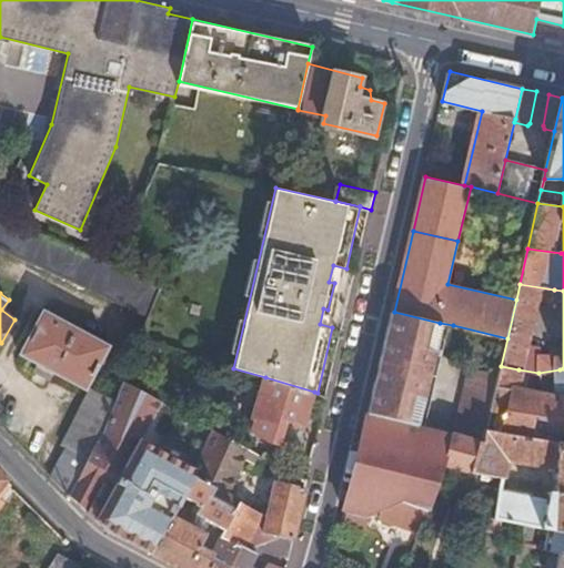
[(108,347),(43,312),(20,355),(40,366),(37,372),(50,379),(53,373),(84,391),(108,347)]
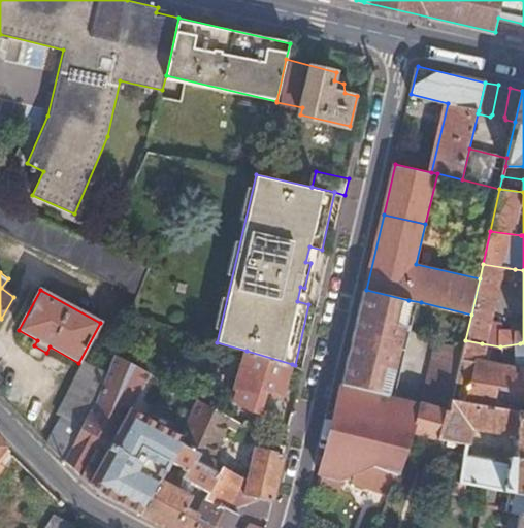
[(465,340),(471,315),(421,302),(408,300),(366,290),(344,384),(400,398),(422,403),(423,403),(449,409),(450,410),(453,398),(457,381),(464,348),(465,340)]
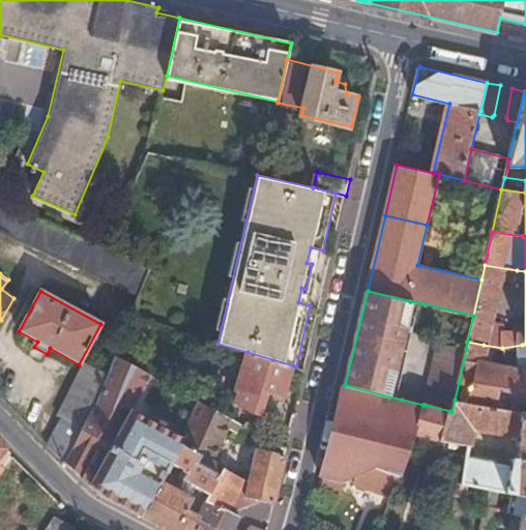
[(525,344),(522,345),(522,369),(480,360),(484,345),(467,342),(466,349),(459,382),(472,385),(469,402),(522,411),(525,411),(525,344)]
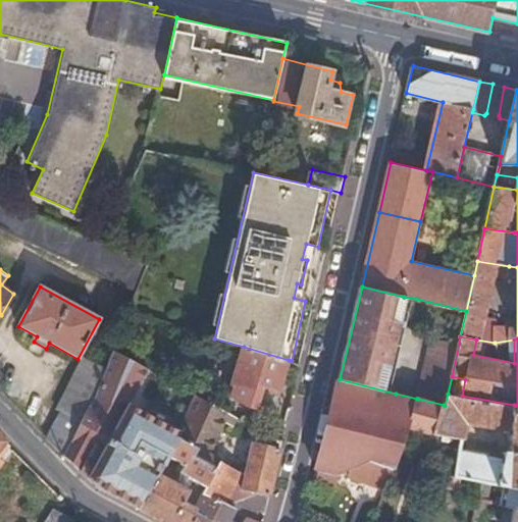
[(232,396),(247,405),(256,408),(261,392),(256,390),(258,384),(278,392),(289,360),(244,347),(232,384),(236,385),(232,396)]
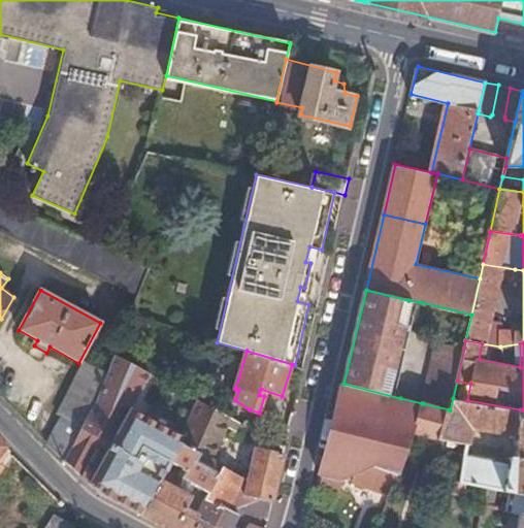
[(100,493),(139,514),(159,480),(162,474),(165,469),(170,461),(182,440),(182,439),(183,436),(132,409),(152,373),(115,354),(106,374),(98,396),(99,397),(67,460),(92,485),(100,493)]
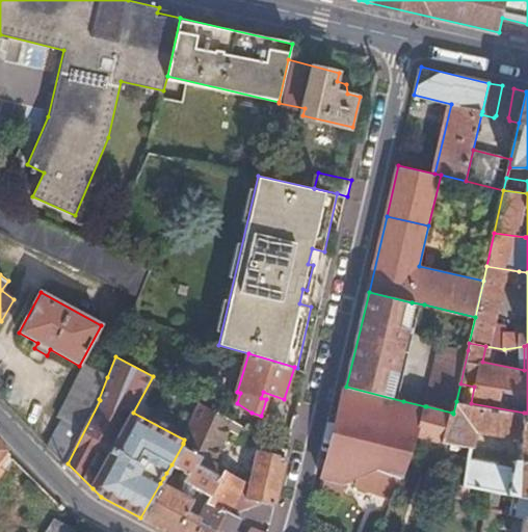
[(99,399),(107,377),(85,366),(61,416),(66,419),(52,447),(68,463),(100,400),(99,399)]
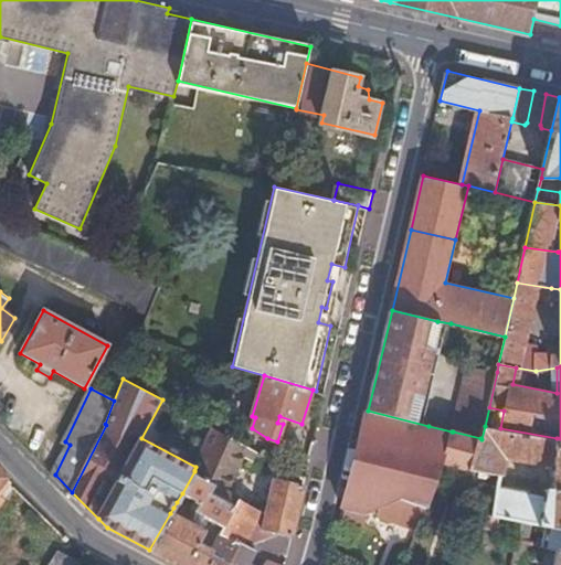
[(352,480),(347,504),(343,515),(367,521),(369,511),(403,498),(427,505),(444,460),(472,467),(480,438),(453,432),(452,432),(429,426),(368,411),(361,440),(363,440),(366,443),(368,448),(361,475),(355,481),(352,480)]
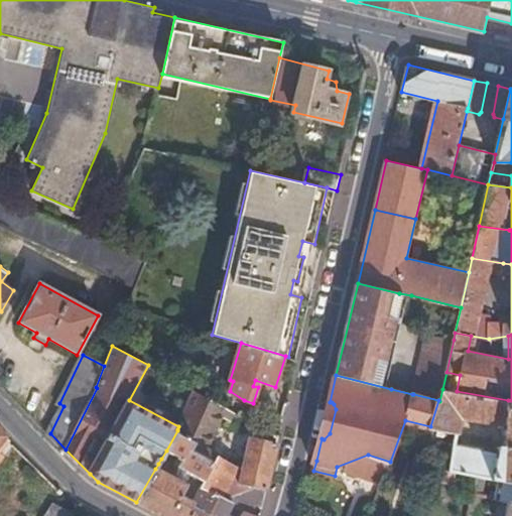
[(195,389),(178,426),(177,429),(177,430),(198,441),(194,448),(217,462),(207,481),(204,486),(227,497),(228,493),(233,496),(254,486),(268,490),(278,442),(246,434),(243,447),(238,446),(236,452),(237,453),(236,458),(240,459),(239,464),(210,447),(228,406),(195,389)]
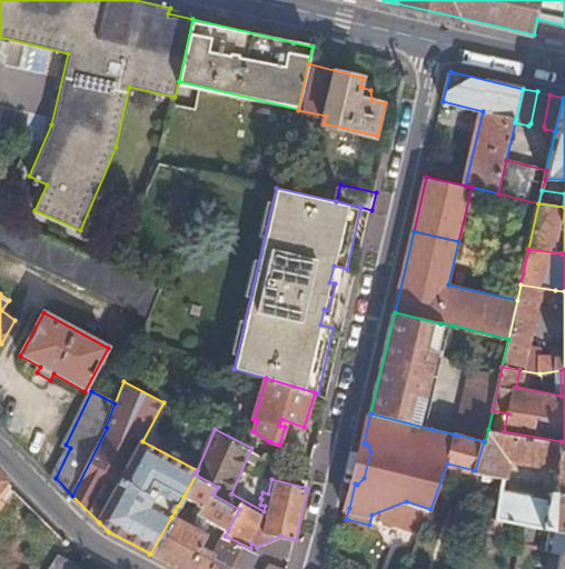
[(551,503),(546,529),(553,530),(564,532),(564,441),(561,441),(504,431),(488,429),(485,442),(484,441),(475,470),(506,478),(509,462),(558,470),(558,483),(558,493),(553,493),(551,503)]
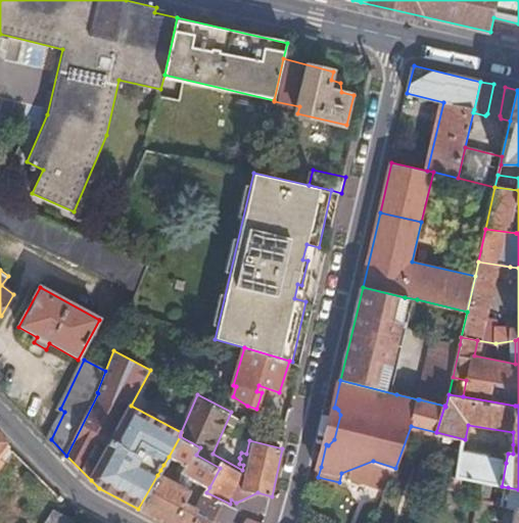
[(6,438),(0,431),(0,450),(8,440),(6,438)]
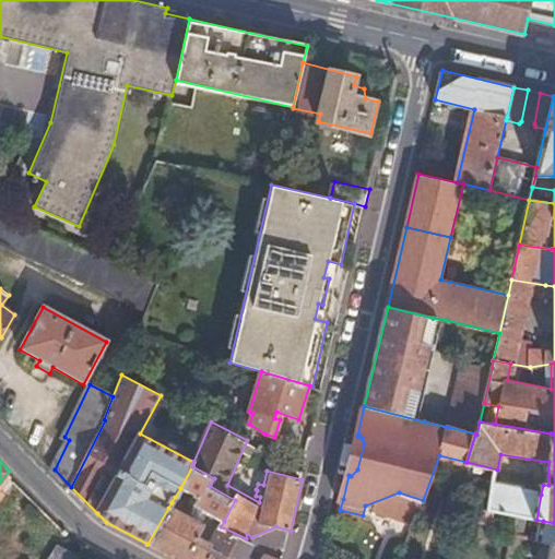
[(192,466),(180,488),(199,498),(193,506),(224,521),(235,500),(210,486),(214,478),(192,466)]
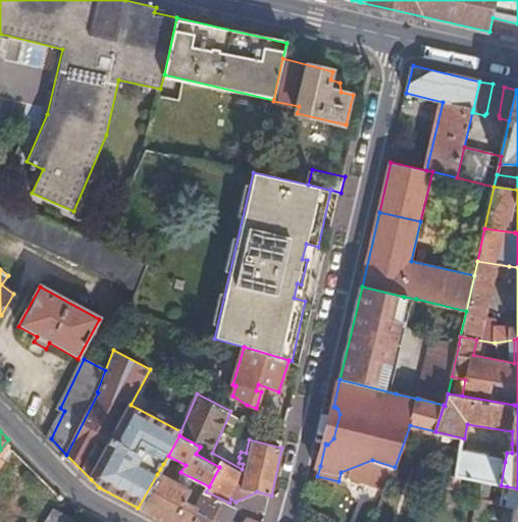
[(501,485),(505,462),(461,454),(458,477),(501,485)]
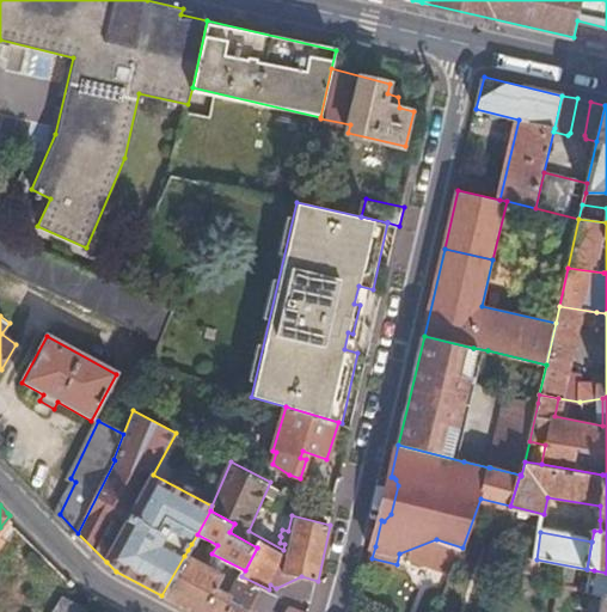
[(304,611),(293,606),(289,611),(273,611),(280,599),(314,594),(318,581),(301,576),(276,588),(270,585),(269,589),(241,576),(231,598),(215,589),(222,576),(191,560),(195,554),(188,550),(184,556),(161,595),(195,611),(304,611)]
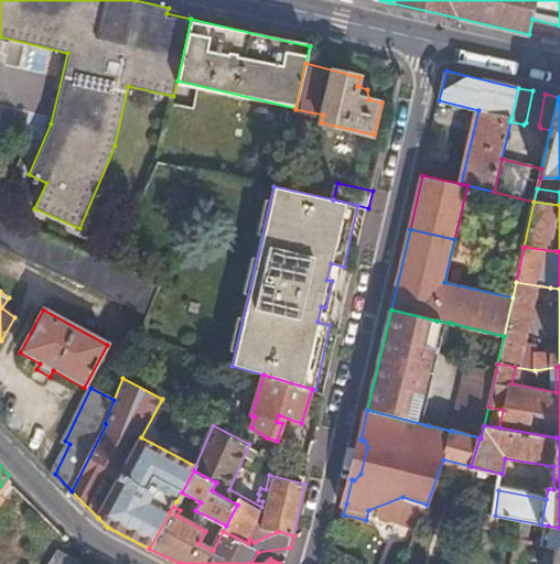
[(474,563),(507,563),(509,556),(515,524),(483,518),(474,563)]
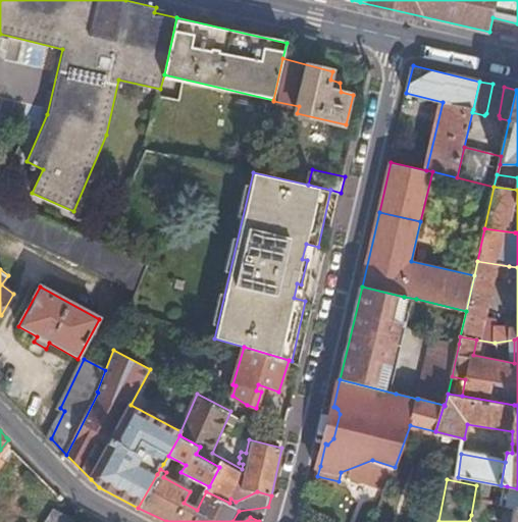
[(517,488),(507,486),(503,505),(517,509),(517,488)]
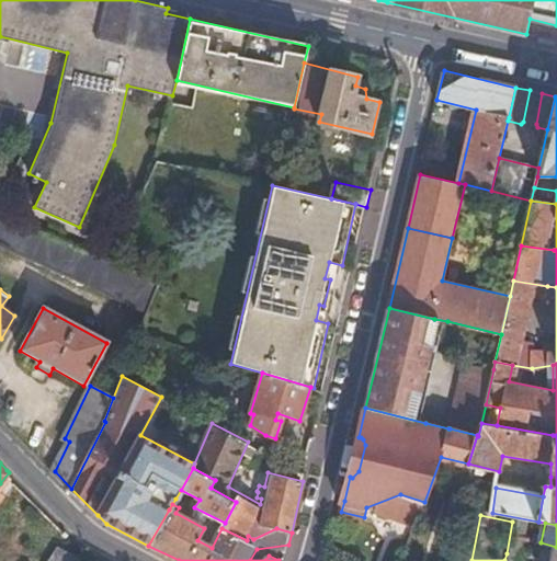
[(80,560),(81,560),(60,547),(52,560),(80,560)]
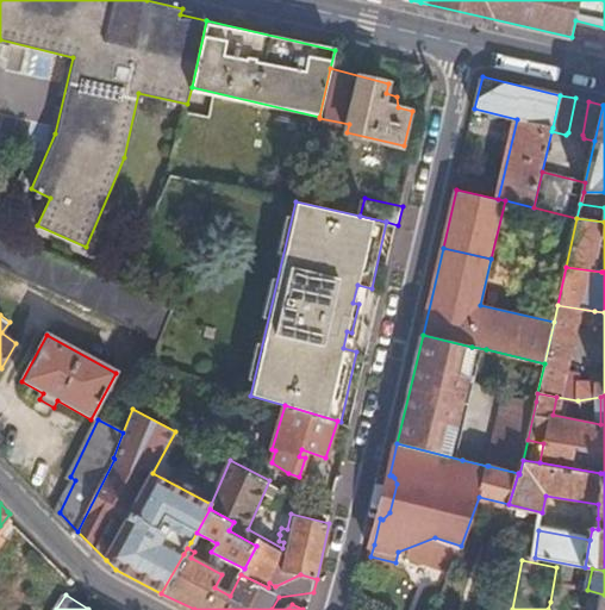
[(382,609),(361,597),(357,609),(382,609)]
